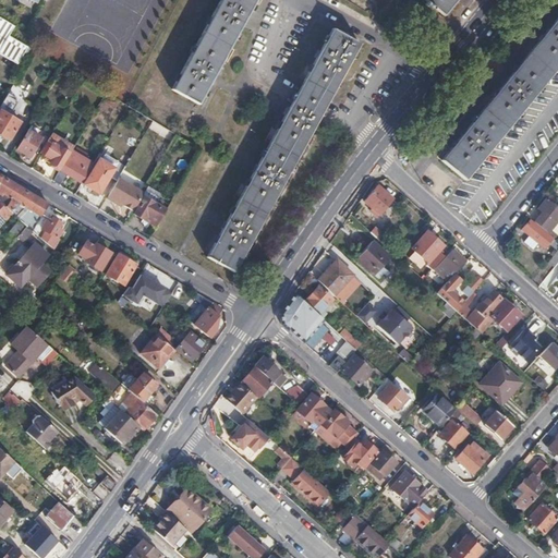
[(221,0),(213,17),(173,89),(198,105),(228,52),(255,0),(221,0)]
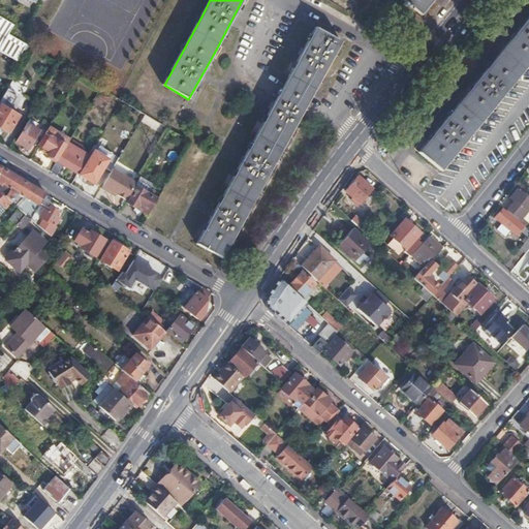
[(403,0),(422,14),(433,0),(403,0)]
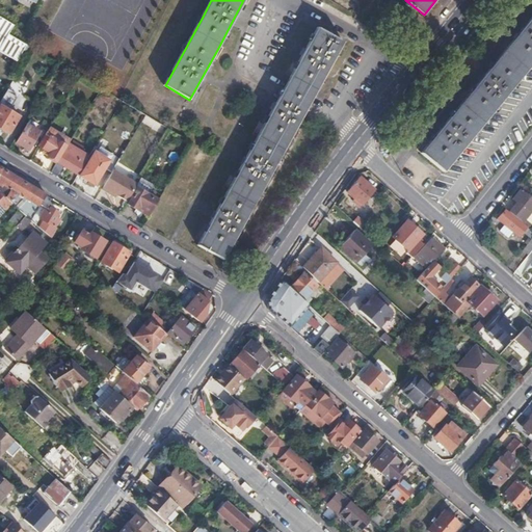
[(0,48),(8,34),(15,25),(0,16),(0,48)]
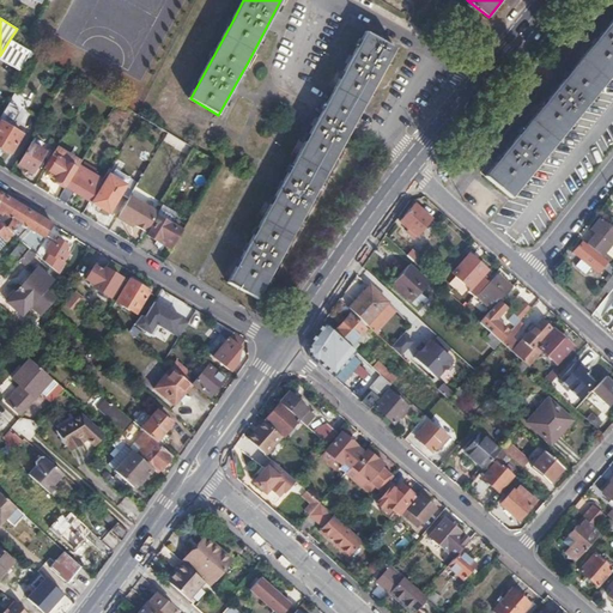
[(486,177),(509,196),(612,68),(612,19),(577,65),(536,114),(486,177)]
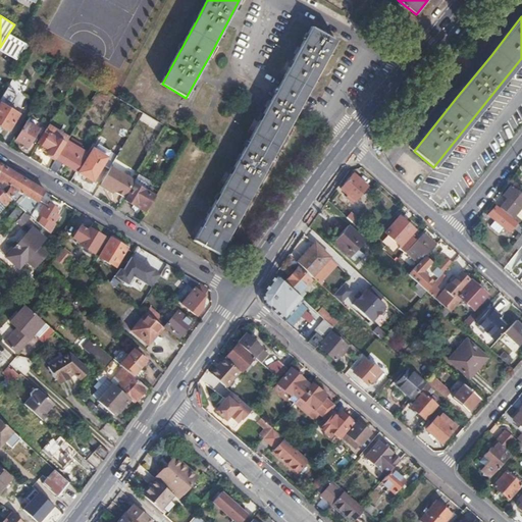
[(312,28),(285,75),(310,89),(336,41),(312,28)]
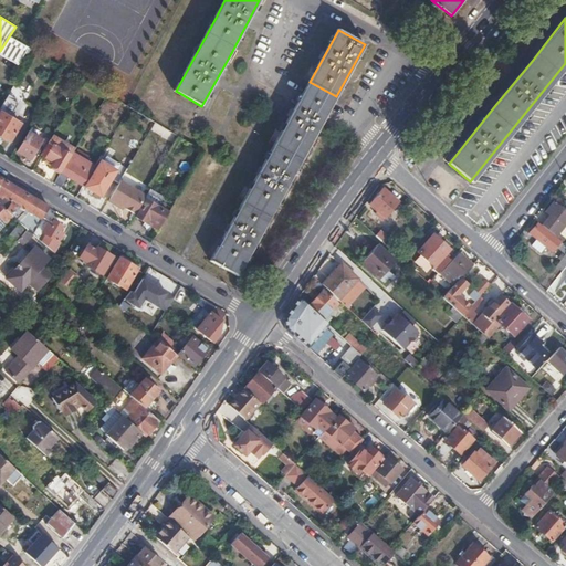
[(9,37),(0,51),(0,53),(18,65),(28,48),(9,37)]
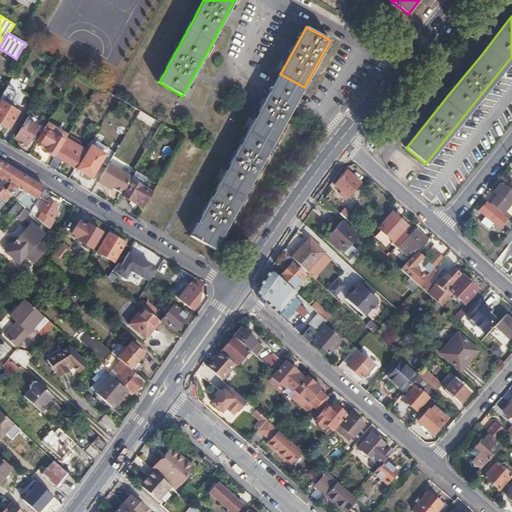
[(273,87),(267,97),(291,111),(297,100),(304,87),(280,74),(273,87)]
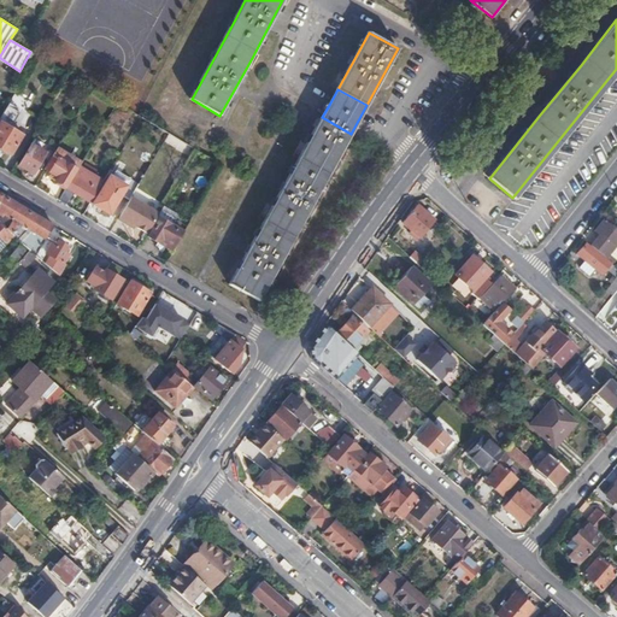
[(139,116),(117,104),(110,117),(117,122),(122,112),(139,122),(141,117),(139,116)]
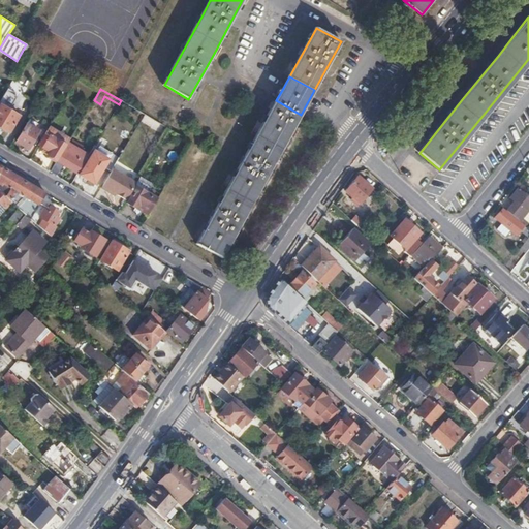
[(7,90),(3,97),(13,103),(18,97),(7,90)]
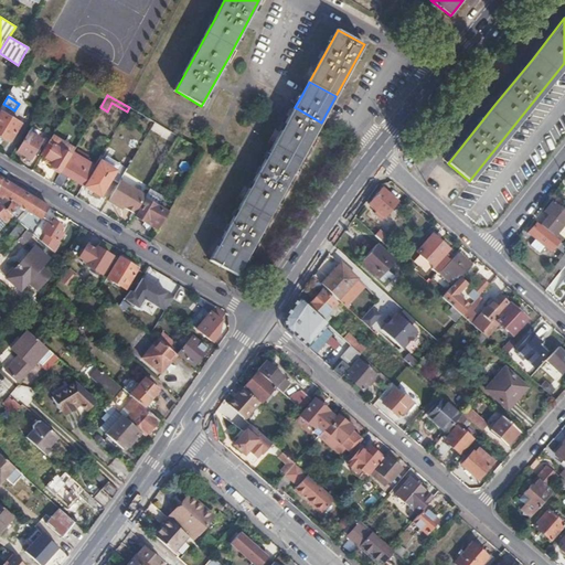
[(321,123),(295,107),(267,159),(244,201),(211,262),(237,276),(283,192),(321,123)]
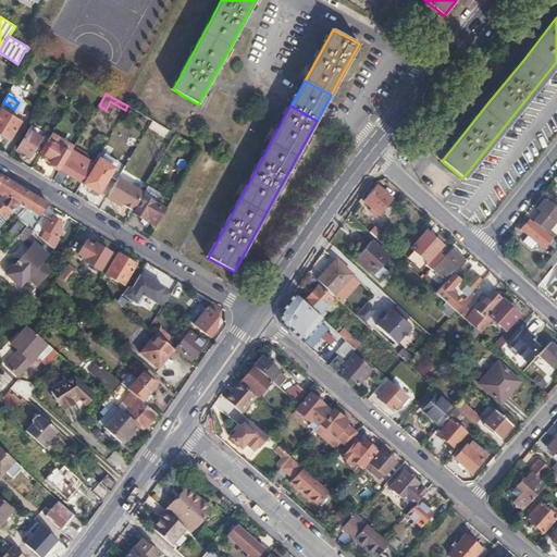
[(1,111),(0,112),(0,132),(11,139),(21,122),(13,118),(15,115),(11,113),(10,115),(1,111)]
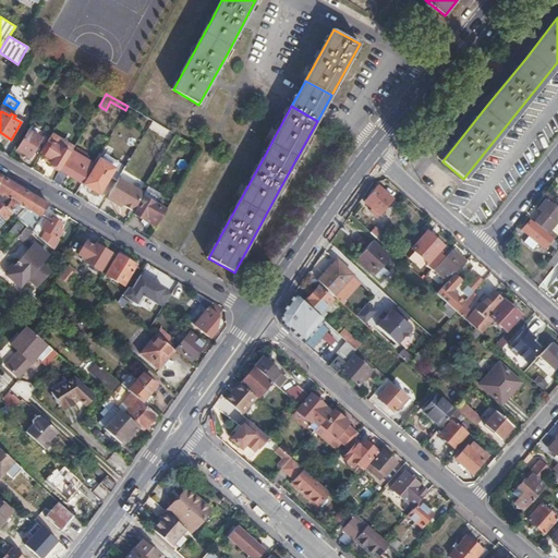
[(27,132),(19,148),(31,156),(40,140),(27,132)]
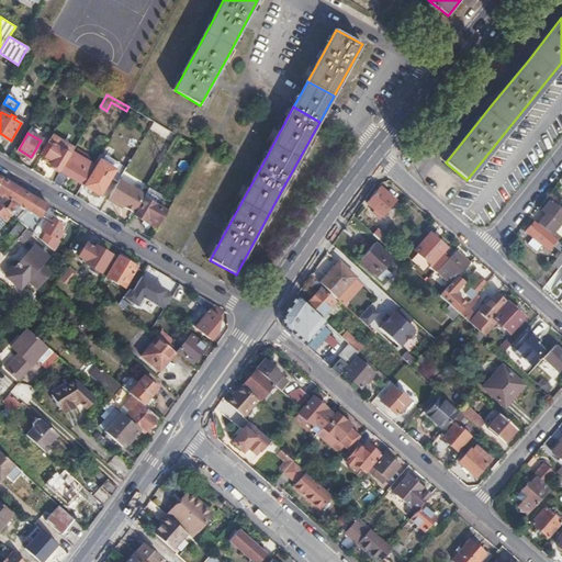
[(51,137),(40,155),(45,158),(53,164),(51,166),(53,168),(53,170),(55,172),(57,170),(60,172),(67,160),(75,148),(52,135),(51,137)]
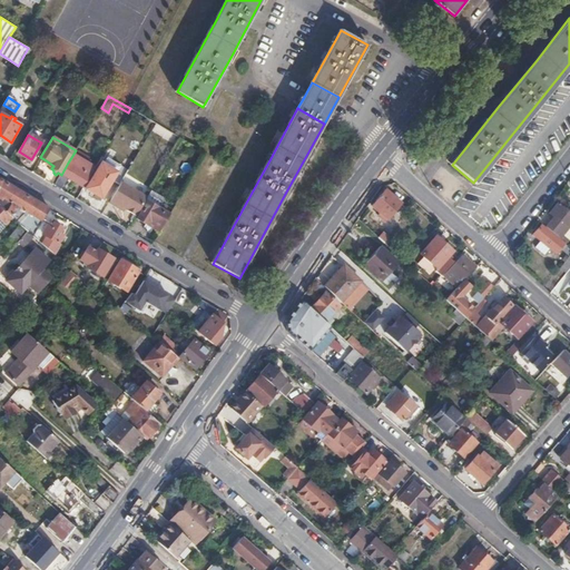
[(61,175),(55,186),(61,189),(68,178),(84,187),(96,167),(89,163),(87,165),(77,158),(72,166),(68,163),(61,175)]
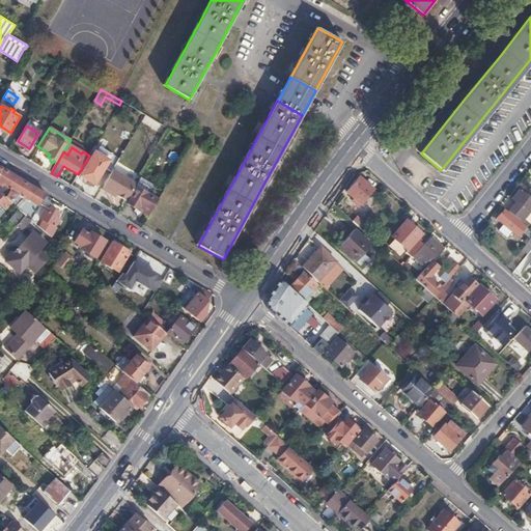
[(99,147),(94,154),(110,162),(113,157),(99,147)]
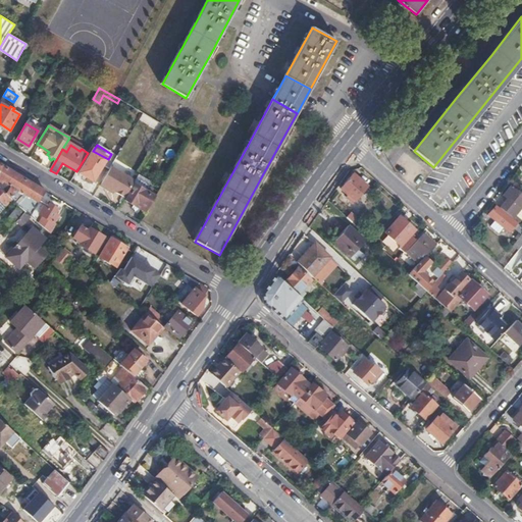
[(109,169),(110,166),(116,157),(111,154),(108,159),(93,151),(80,173),(94,183),(103,166),(109,169)]
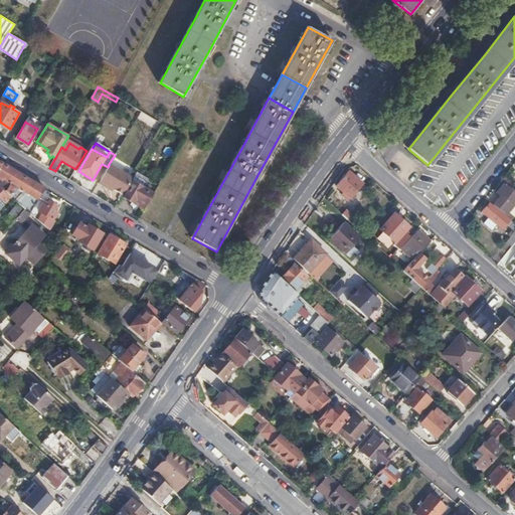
[(0,185),(12,196),(20,204),(25,209),(30,213),(45,189),(0,162),(0,185)]
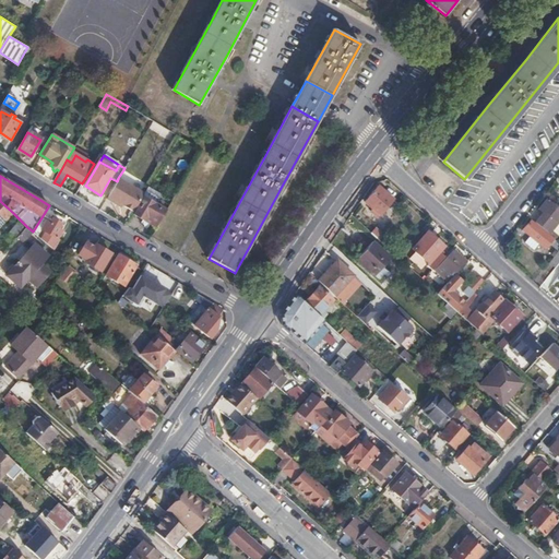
[(117,181),(106,199),(115,203),(116,202),(122,205),(133,212),(139,203),(143,195),(144,194),(118,178),(117,181)]
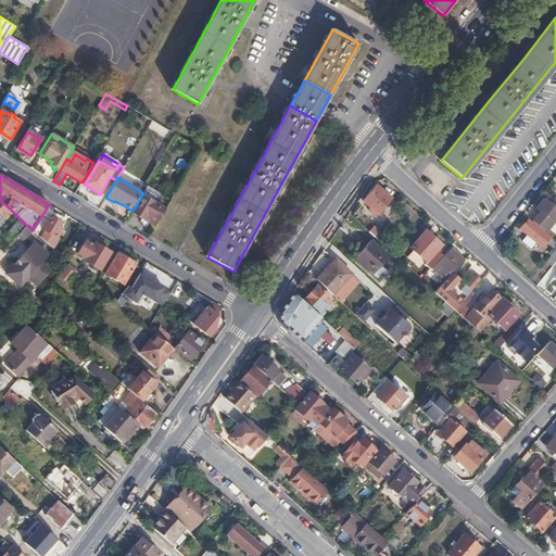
[(156,224),(165,209),(155,203),(162,192),(152,187),(149,185),(143,193),(142,194),(146,197),(135,214),(143,219),(144,217),(156,224)]
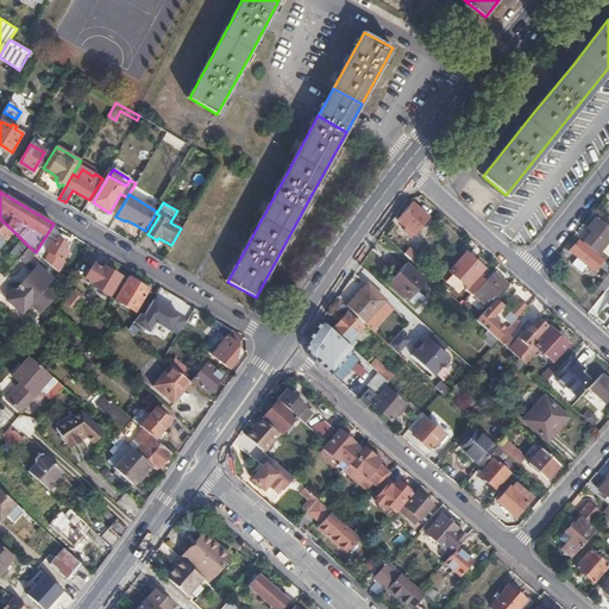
[(428,215),(422,211),(412,202),(397,218),(407,226),(405,228),(412,234),(428,215)]
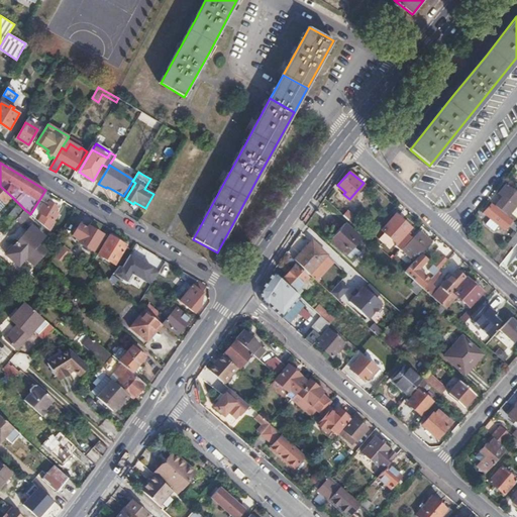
[(153,194),(160,184),(150,179),(144,189),(153,194)]
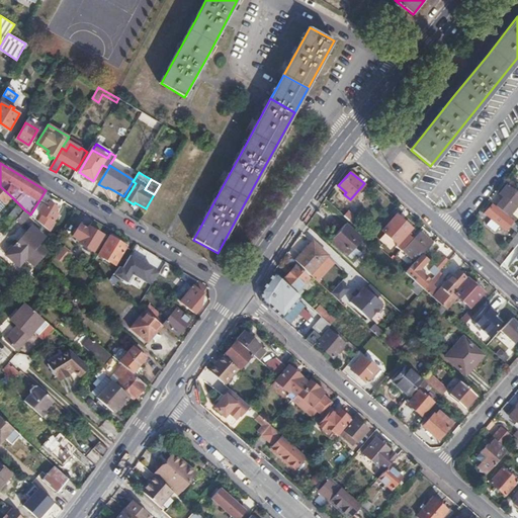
[(500,201),(497,205),(509,216),(517,204),(517,195),(517,194),(517,192),(517,190),(513,187),(511,189),(506,185),(500,193),(505,198),(501,202),(500,201)]
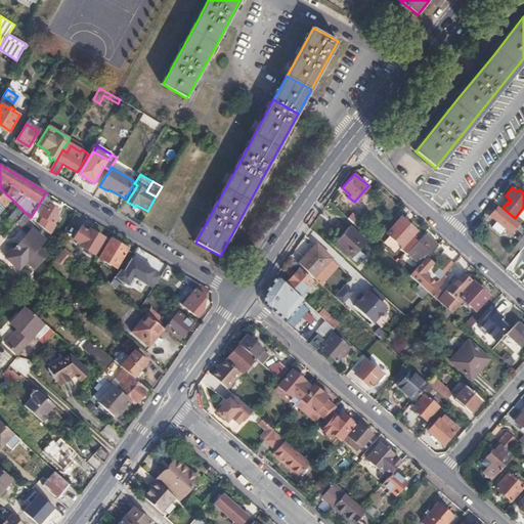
[(0,212),(12,200),(0,188),(0,212)]
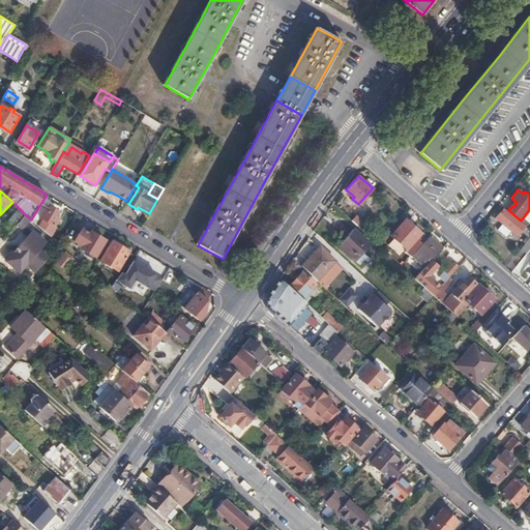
[(45,210),(39,218),(54,228),(59,218),(56,216),(59,211),(51,207),(48,212),(45,210)]
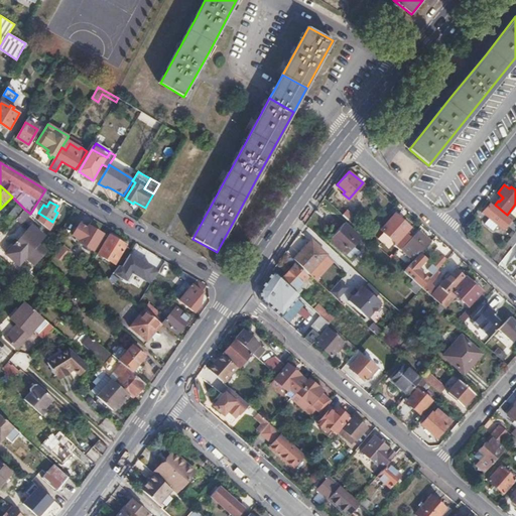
[(139,208),(143,210),(145,208),(134,202),(133,204),(139,208)]
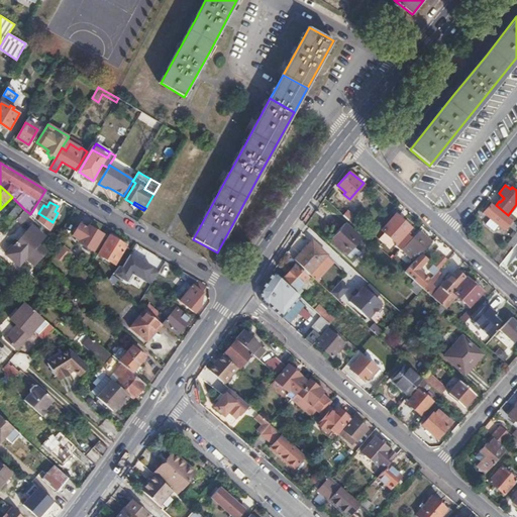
[(516,223),(491,204),(484,212),(490,218),(499,225),(504,229),(508,225),(516,232),(516,223)]
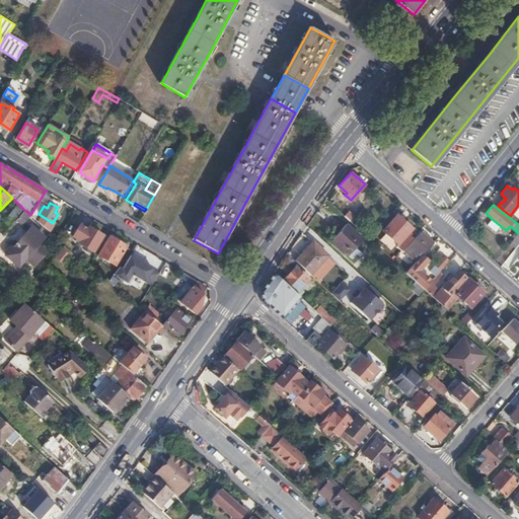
[(20,206),(0,228),(0,231),(4,235),(25,211),(20,206)]
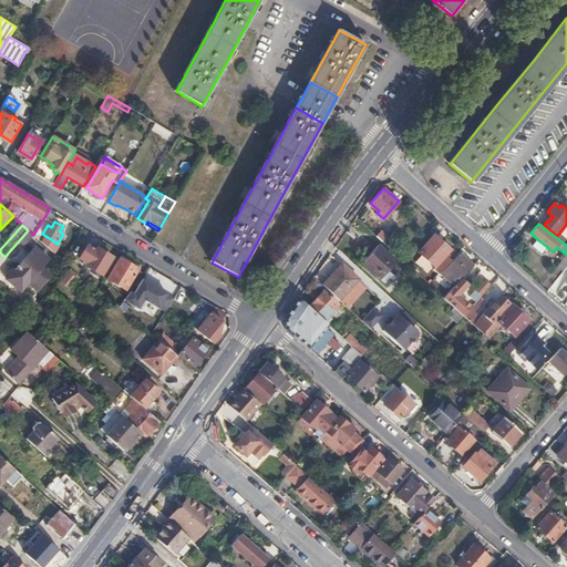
[(381,230),(377,235),(381,240),(385,235),(381,230)]
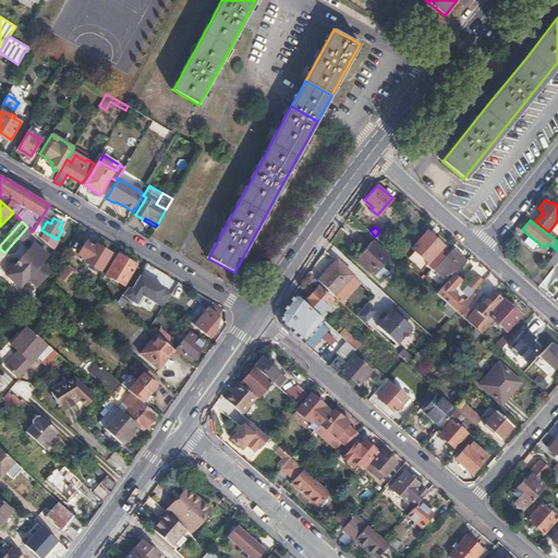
[(432,268),(444,255),(438,250),(443,244),(427,230),(412,246),(428,262),(426,264),(432,268)]
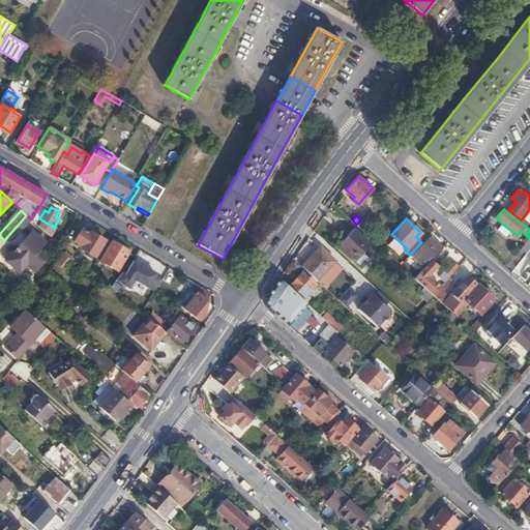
[(511,231),(502,224),(497,230),(506,237),(511,231)]
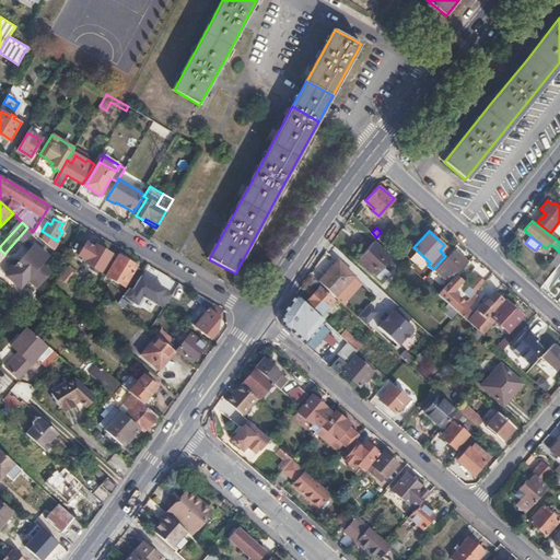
[(364,256),(360,260),(375,275),(384,266),(391,258),(374,242),(362,253),(364,256)]
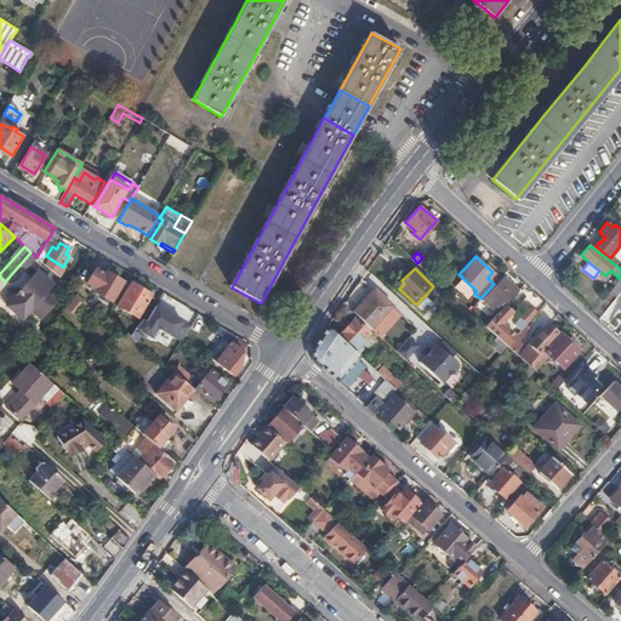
[(98,271),(91,284),(97,288),(96,291),(112,301),(123,283),(108,274),(107,275),(98,271)]
